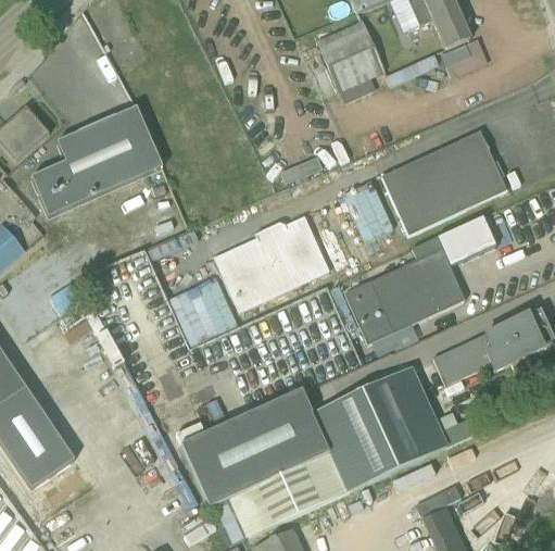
[(410,0),(413,8),(420,25),(433,20),(445,48),(471,37),(454,0),(410,0)]
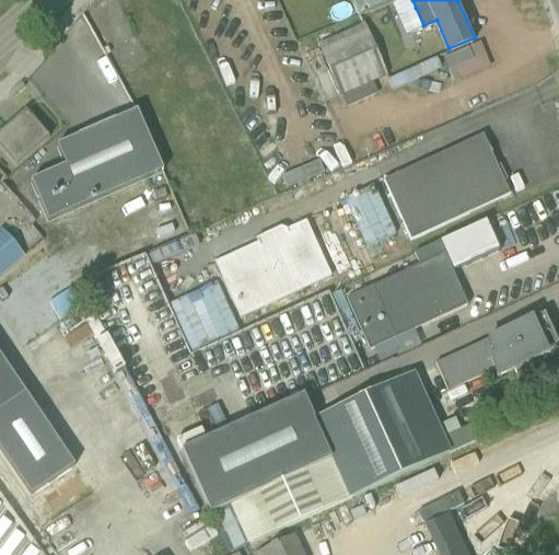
[(367,20),(336,33),(319,41),(341,92),(388,71),(367,20)]
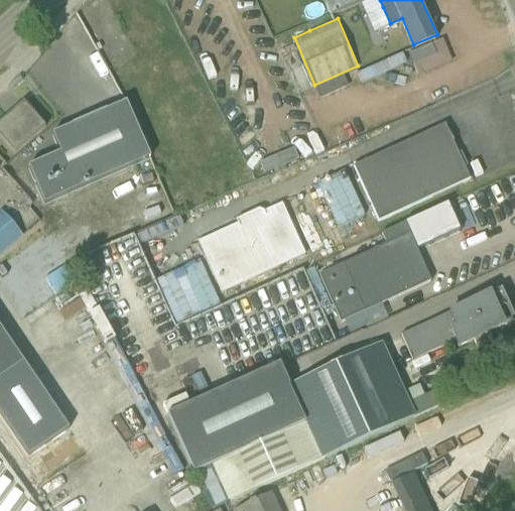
[(453,58),(442,34),(408,49),(417,73),(453,58)]
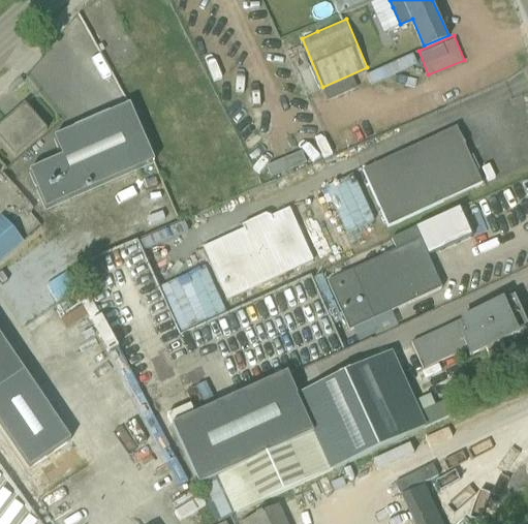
[(0,121),(0,134),(16,154),(48,126),(25,100),(0,121)]
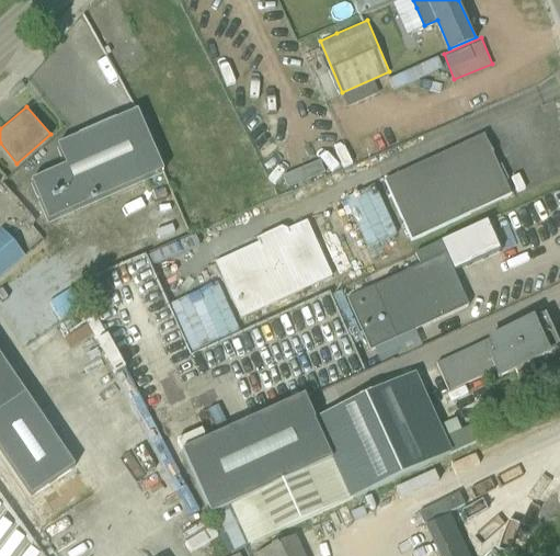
[(49,218),(163,168),(138,108),(57,143),(66,162),(32,178),(49,218)]
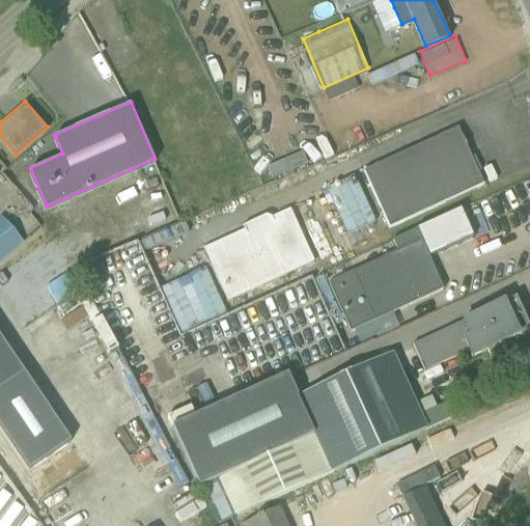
[(391,224),(466,190),(484,181),(458,125),(440,133),(365,167),(391,224)]
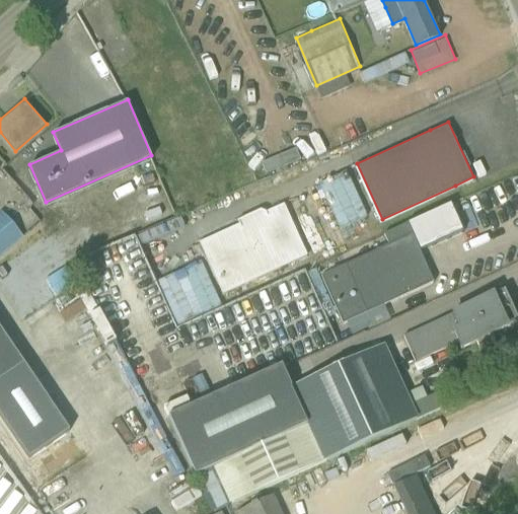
[(327,178),(343,226),(370,218),(355,169),(327,178)]
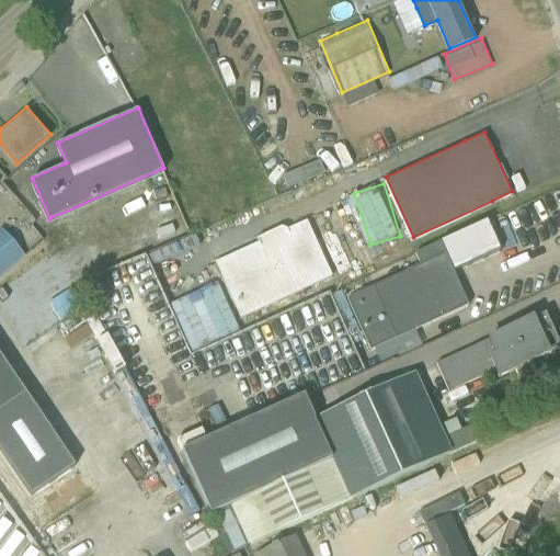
[(241,315),(333,273),(308,217),(289,226),(283,224),(258,235),(260,239),(216,259),(241,315)]
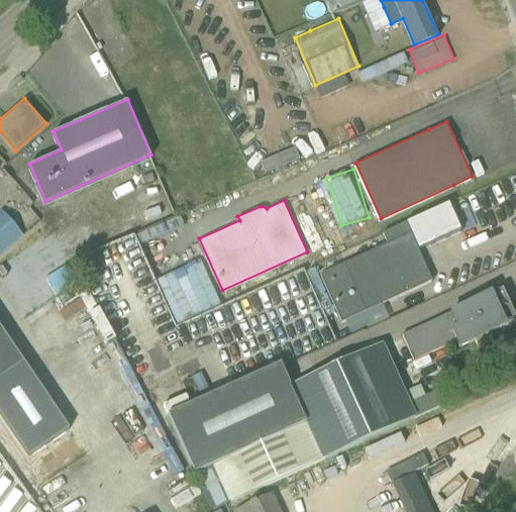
[(1,229),(0,228),(0,250),(23,232),(12,220),(1,229)]
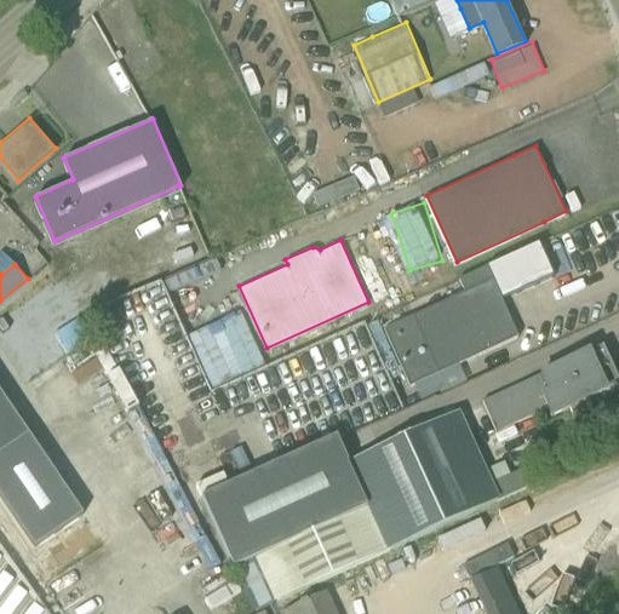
[(411,383),(497,344),(519,334),(492,276),(385,326),(411,383)]
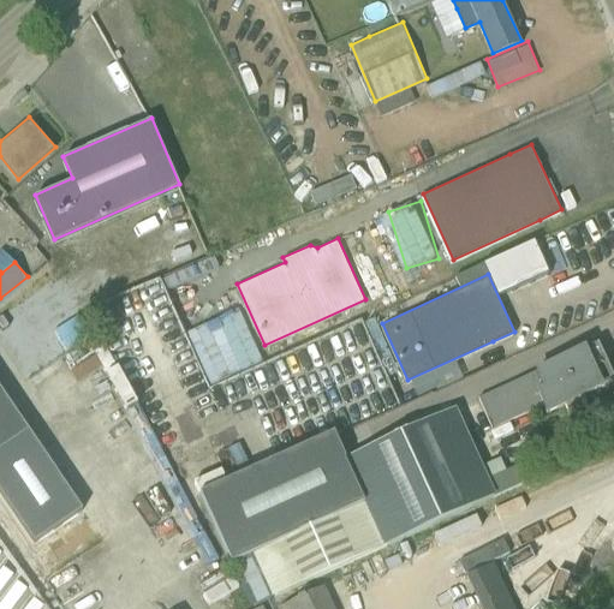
[(566,402),(571,410),(589,401),(585,394),(613,378),(613,375),(596,340),(482,398),(494,425),(543,402),(547,411),(566,402)]
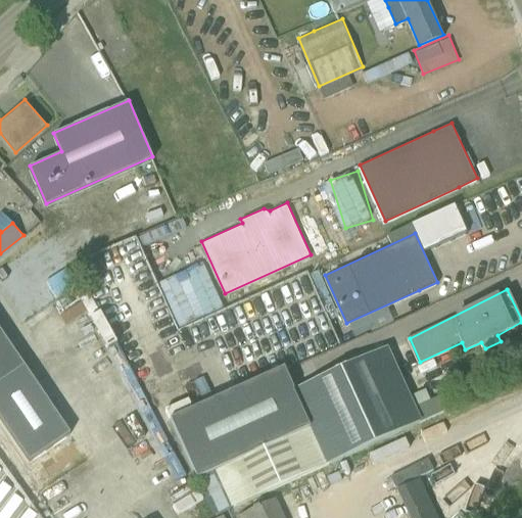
[(0,397),(39,454),(73,430),(0,325),(0,397)]
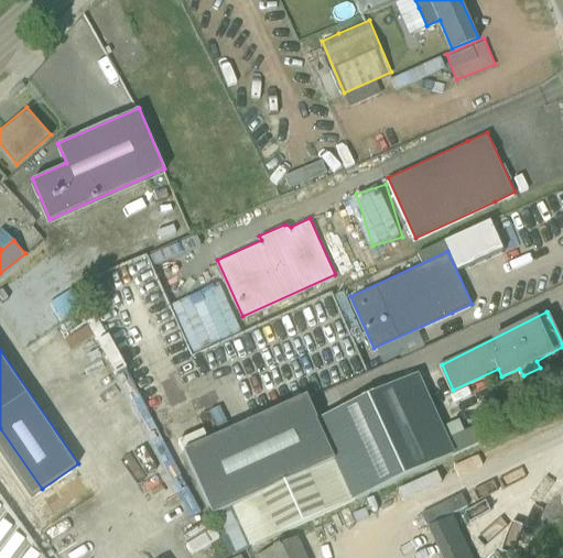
[(233,504),(249,545),(455,451),(419,371),(317,417),(306,394),(184,450),(213,513),(233,504)]
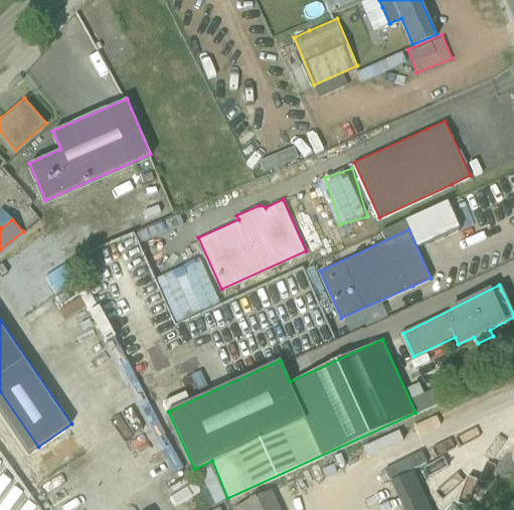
[(235,509),(279,509),(270,489),(234,506),(235,509)]
